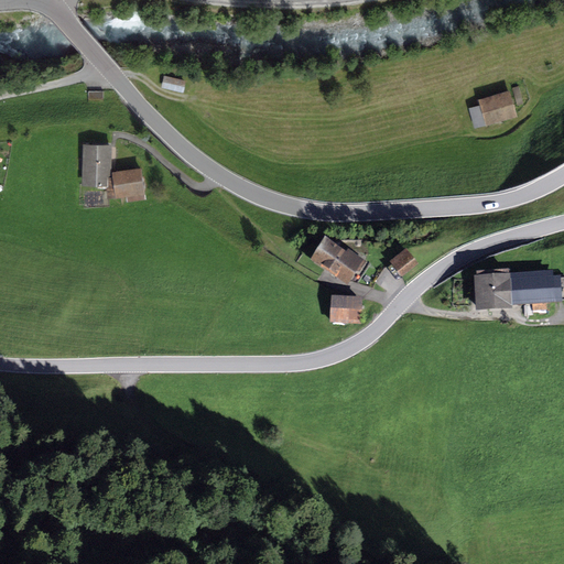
[(186,80),(164,75),(161,87),(183,93),(186,80)]
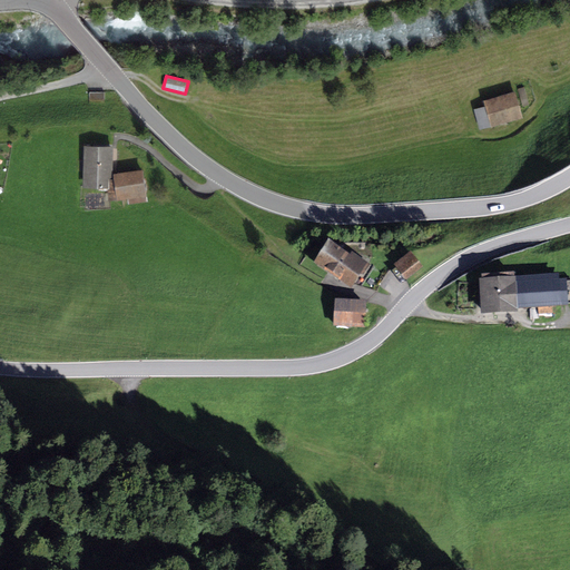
[(516,91),(483,100),(485,106),(473,109),(479,130),(523,118),(516,91)]
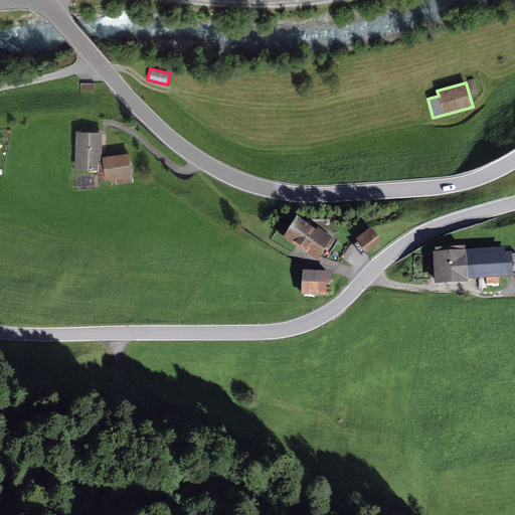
[(95,83),(80,83),(80,95),(95,95),(95,83)]
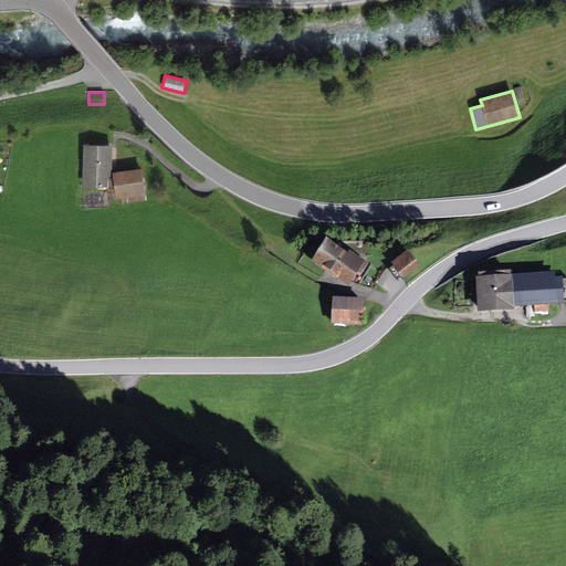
[(112,146),(83,145),(81,187),(107,187),(109,187),(108,178),(112,178),(111,171),(112,146)]
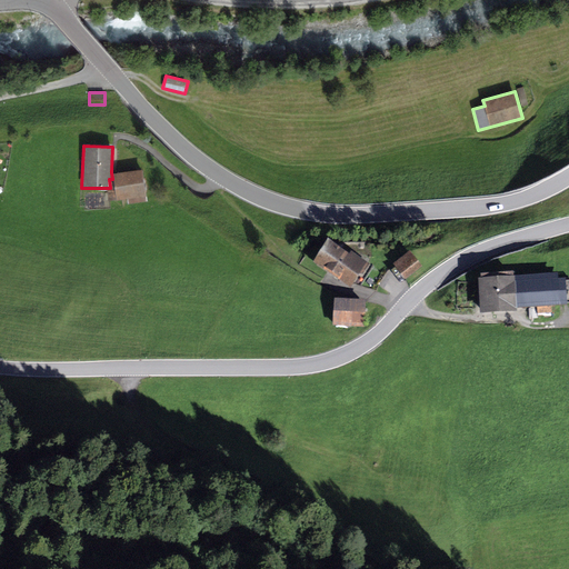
[(143,169),(111,172),(112,179),(109,179),(110,188),(108,188),(109,200),(129,198),(129,203),(147,202),(143,169)]
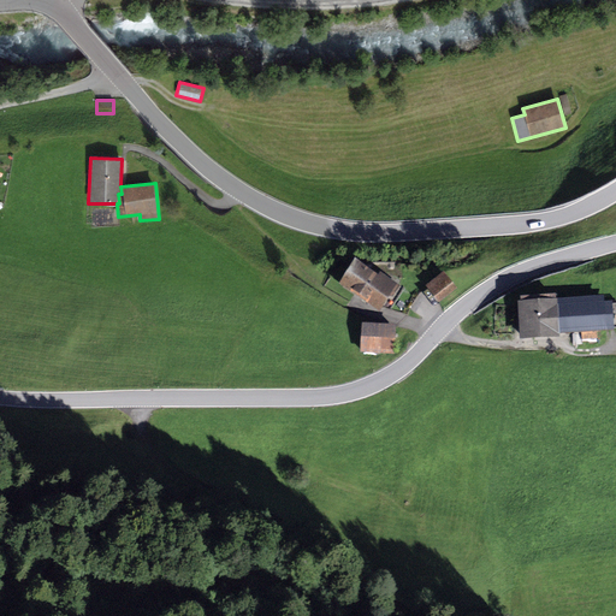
[(378,279),(355,265),(339,289),(380,315),(390,300),(394,302),(401,289),(380,276),(378,279)]
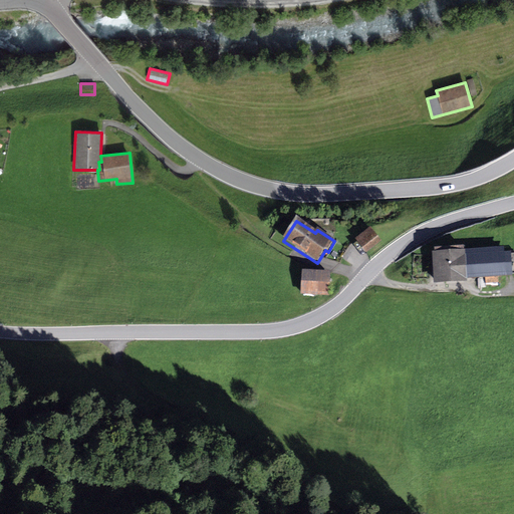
[(370,228),(354,240),(366,254),(381,243),(370,228)]
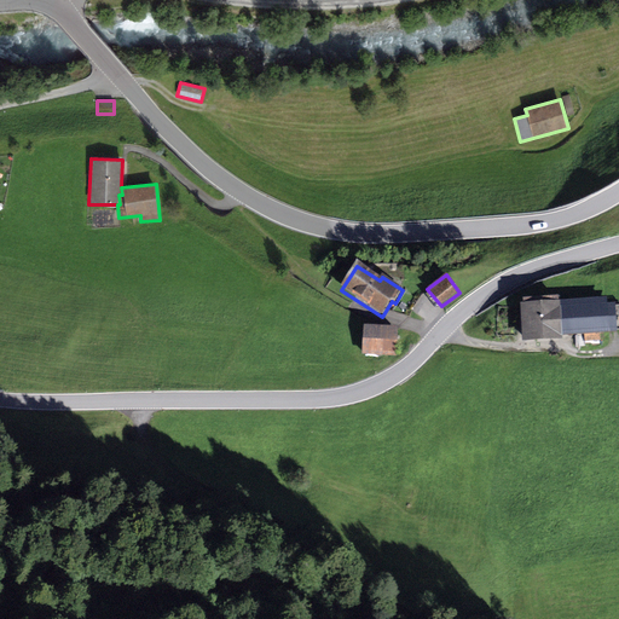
[(524,307),(520,307),(522,345),(561,342),(561,339),(617,335),(617,333),(618,331),(618,306),(615,307),(615,305),(607,306),(607,300),(559,304),(559,300),(522,302),(524,307)]
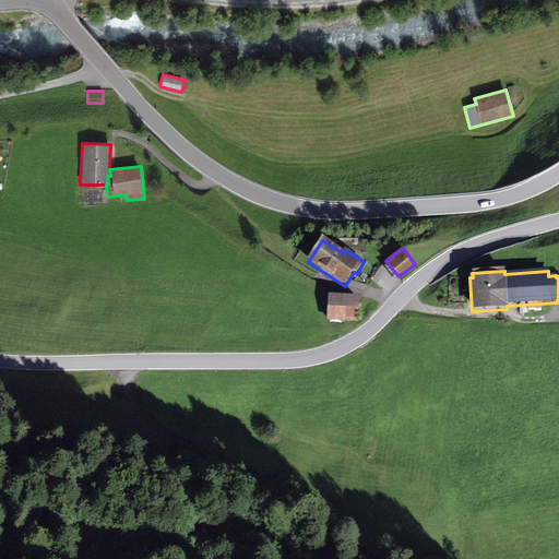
[(358,297),(328,296),(328,322),(358,323),(358,297)]
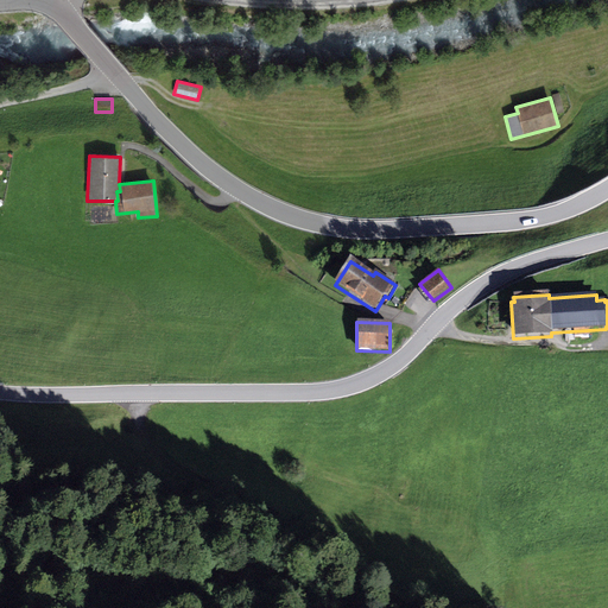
All buildings are outlined.
